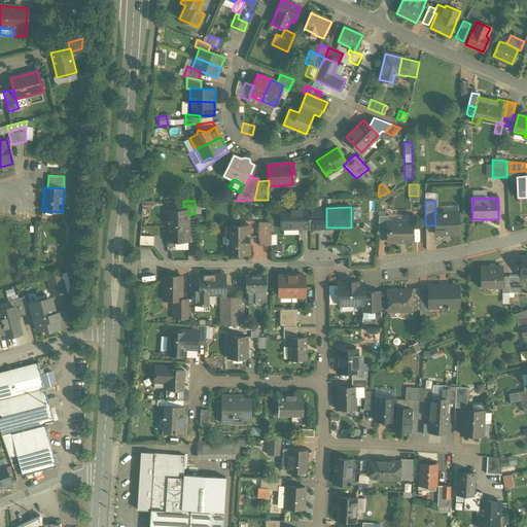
[(326,227),(326,209),(310,209),(309,209),(309,210),(309,229),(310,229),(326,227)]
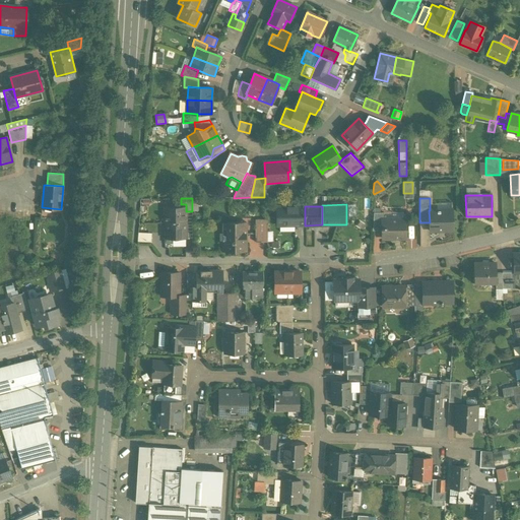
[(165,223),(186,223),(186,211),(186,207),(165,207),(165,223)]
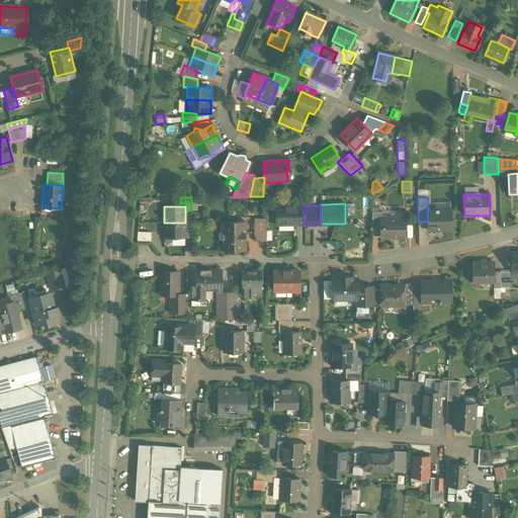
[(304,225),(304,206),(276,206),(276,225),(304,225)]
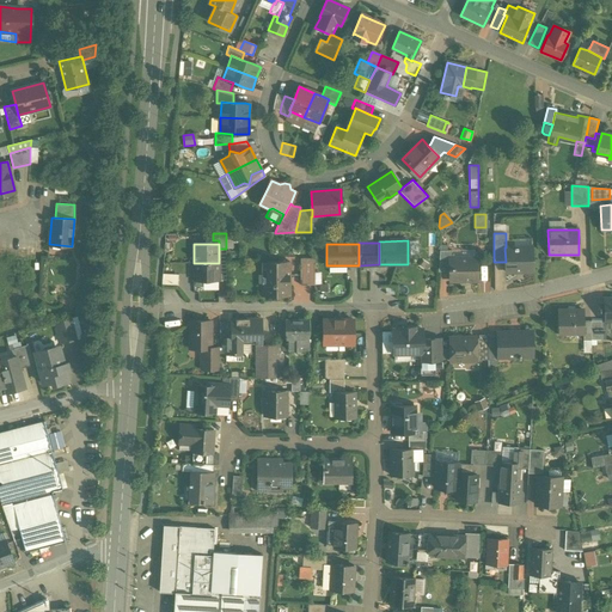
[(531,249),(518,249),(518,248),(506,248),(505,248),(506,262),(506,273),(532,271),(532,246),(531,246),(531,249)]
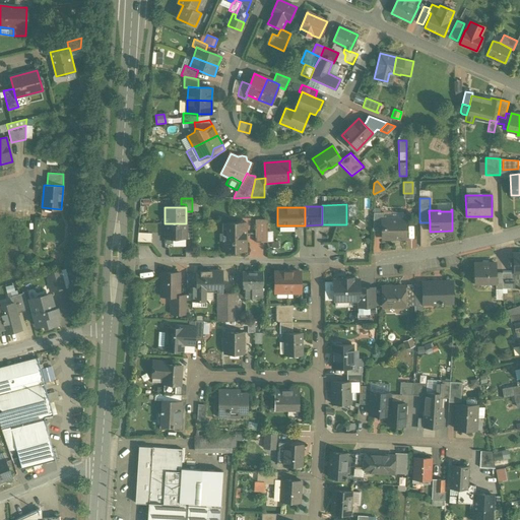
[(383,212),(374,213),(373,231),(383,231),(383,219),(384,219),(383,212)]
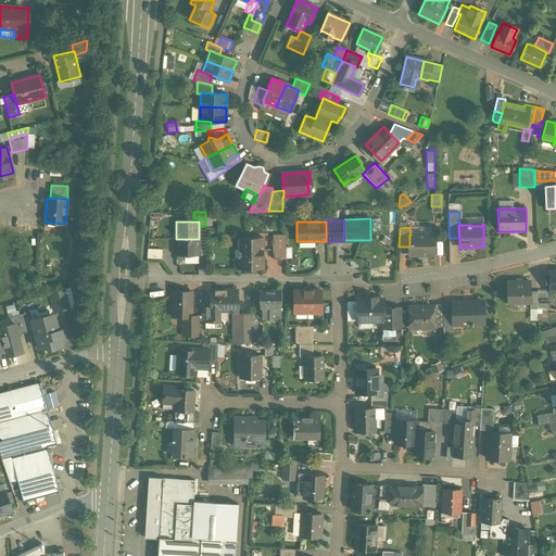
[(411,235),(409,235),(409,247),(409,255),(433,255),(433,235),(411,235)]
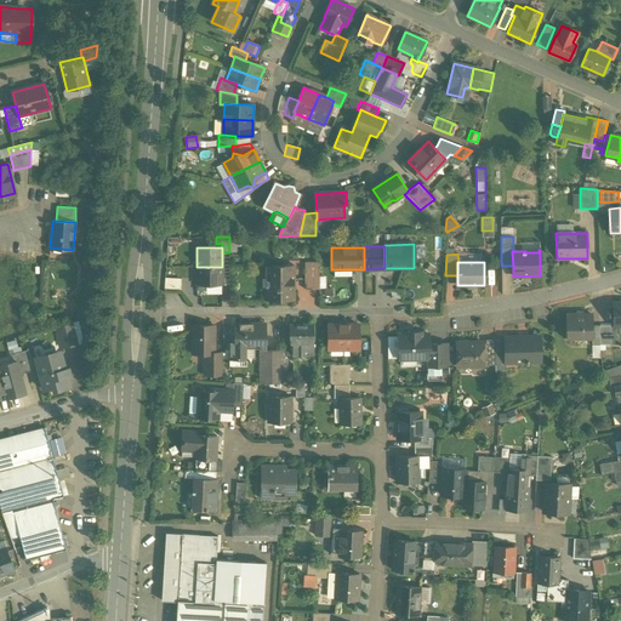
[(294,266),(271,266),(271,289),(266,289),(266,300),(294,300),(294,266)]
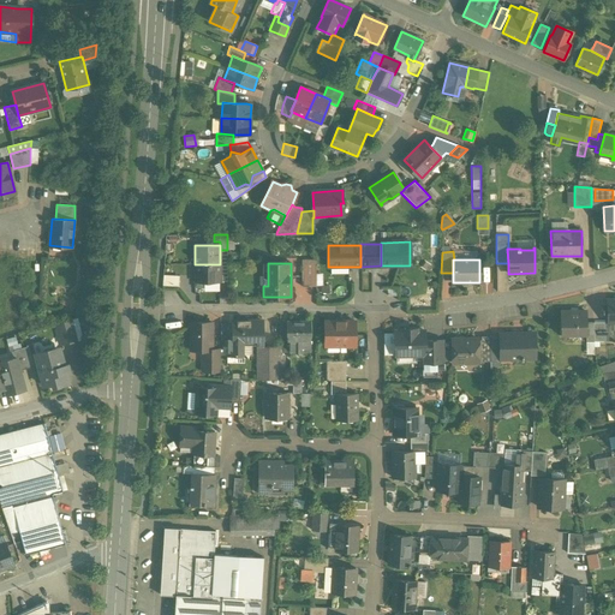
[(220,264),(195,264),(195,282),(220,282),(220,264)]
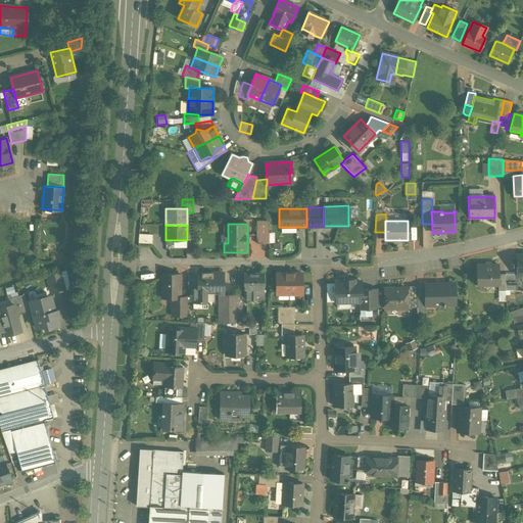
[(269,225),(256,226),(256,244),(269,243),(269,225)]
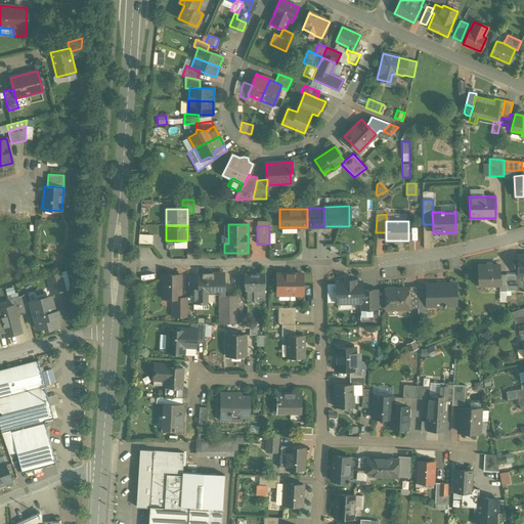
[(153,243),(153,233),(140,233),(139,243),(153,243)]
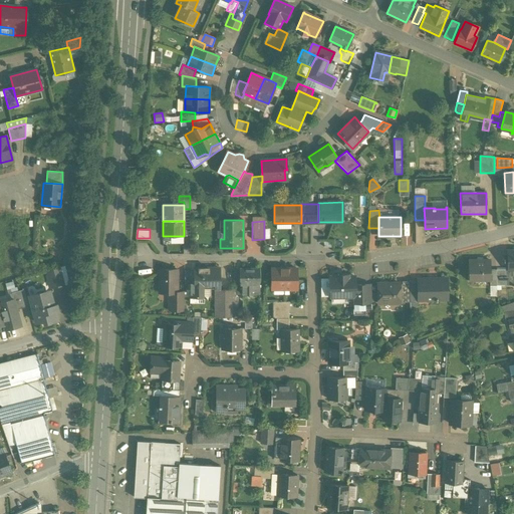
[(490,270),(490,260),(468,261),(469,281),(470,281),(470,280),(490,279),(491,279),(490,270)]
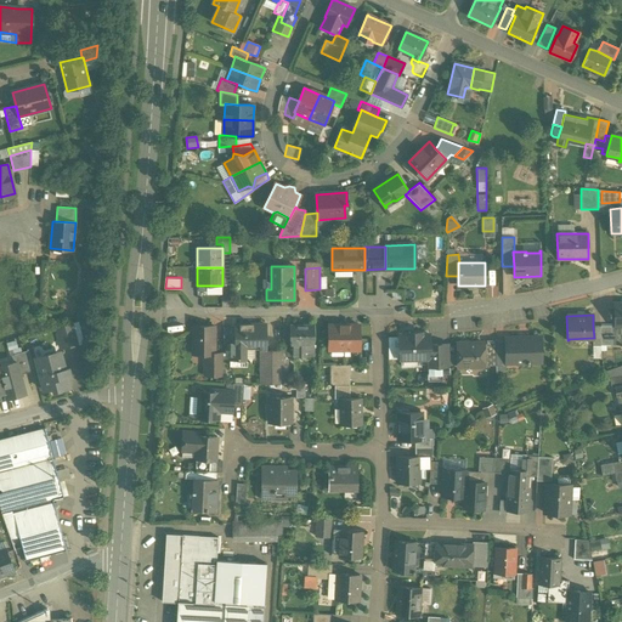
[(72,323),(57,327),(62,349),(77,345),(72,323)]
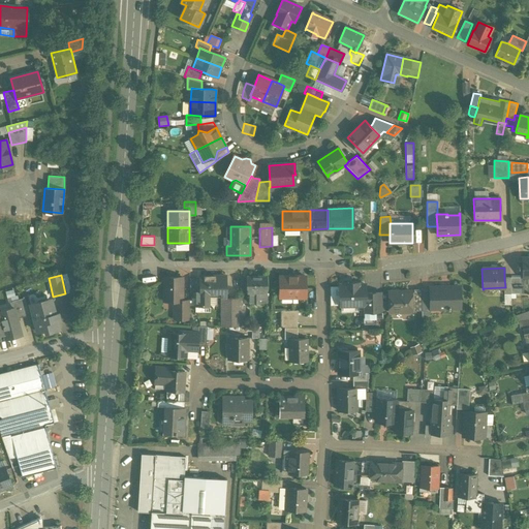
[(267,276),(246,276),(246,292),(246,293),(249,293),(249,304),(267,303),(267,292),(268,292),(267,276)]
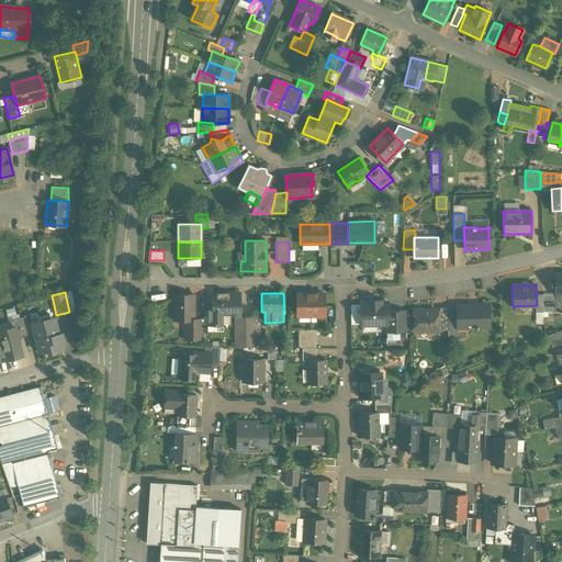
[(311,293),(298,293),(298,316),(311,316),(311,293)]
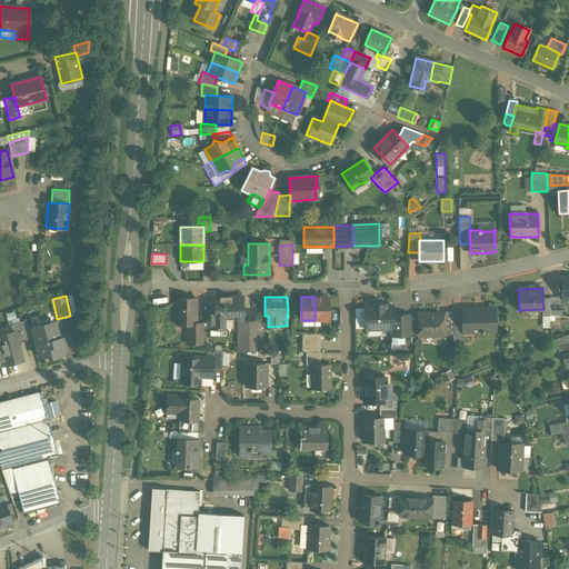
[(329,297),(315,297),(315,320),(329,320),(329,297)]
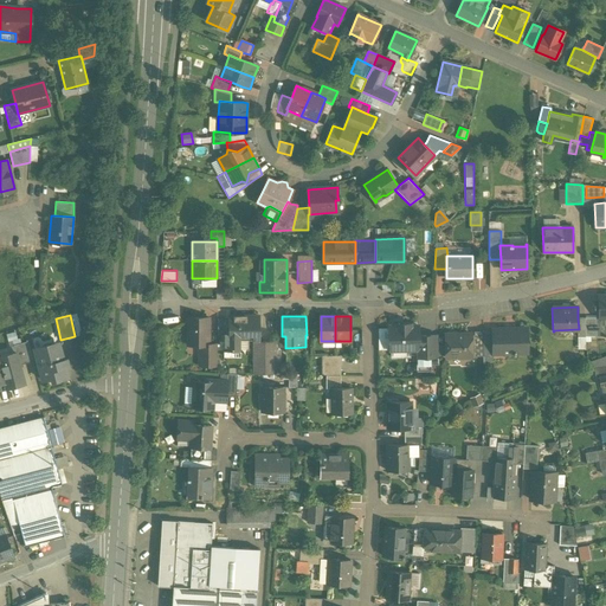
[(208,318),(187,317),(187,346),(199,346),(199,355),(204,355),(208,355),(208,345),(208,318)]
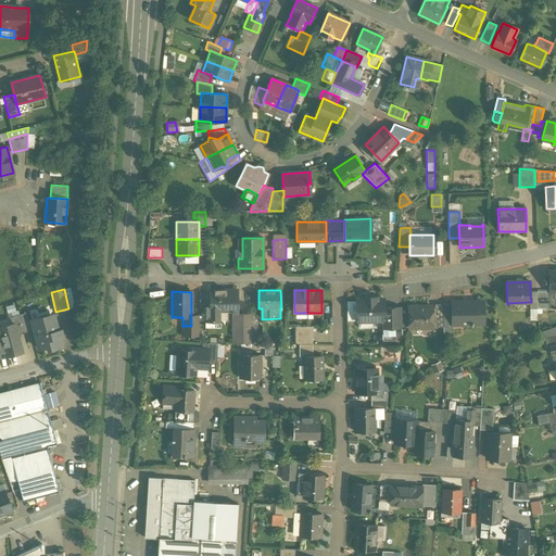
[(238,291),(211,291),(211,299),(205,299),(205,327),(219,327),(219,312),(219,308),(238,308),(238,291)]
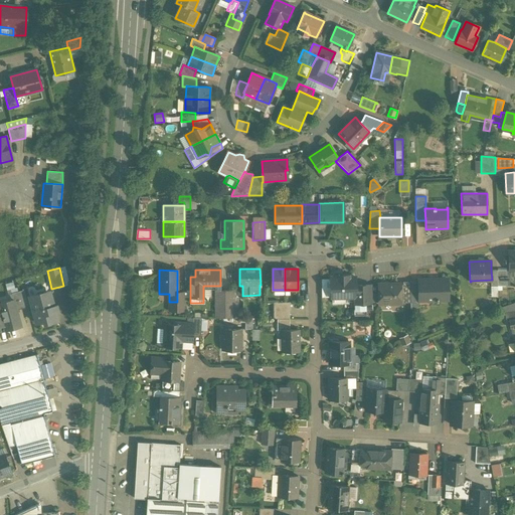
[(509,270),(497,271),(497,287),(510,287),(509,270)]
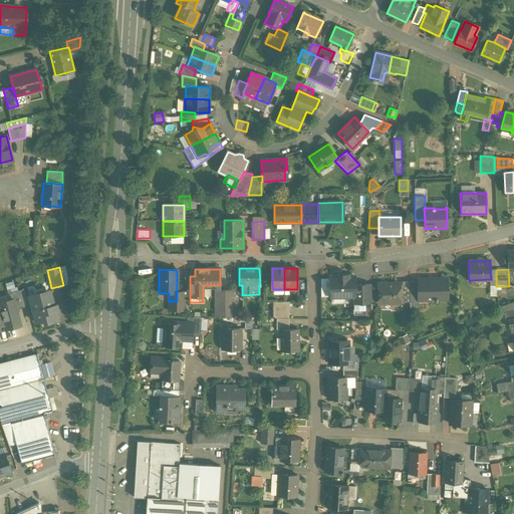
[(364,302),(364,285),(355,285),(354,277),(348,277),(348,275),(336,275),(336,277),(330,277),(330,296),(347,296),(347,299),(353,299),(353,303),(364,302)]
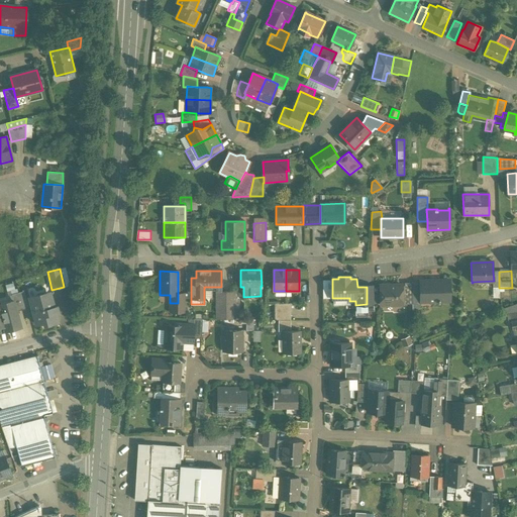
[(449,280),(420,281),(420,282),(420,283),(420,300),(437,300),(438,303),(438,304),(439,304),(439,302),(449,302),(449,280)]
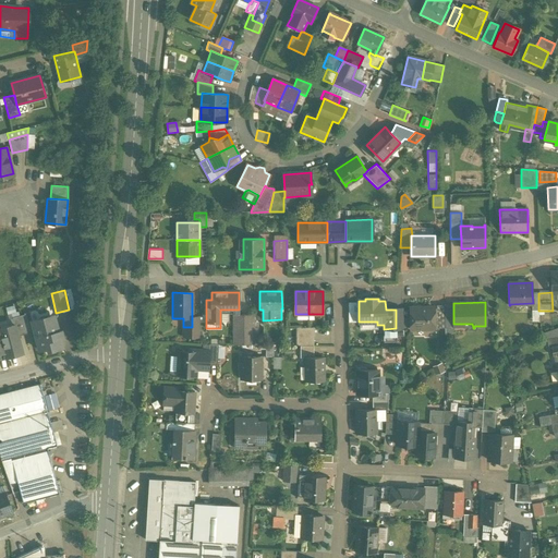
[(453,324),(453,305),(444,305),(445,318),(445,324),(453,324)]
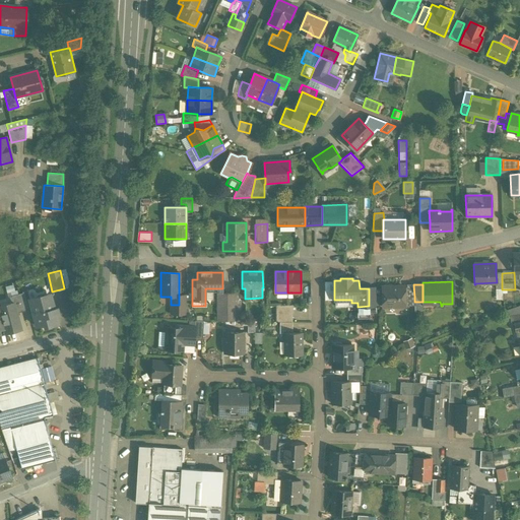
[(393,287),(391,286),(384,286),(383,287),(382,287),(383,307),(404,306),(404,287),(393,287)]
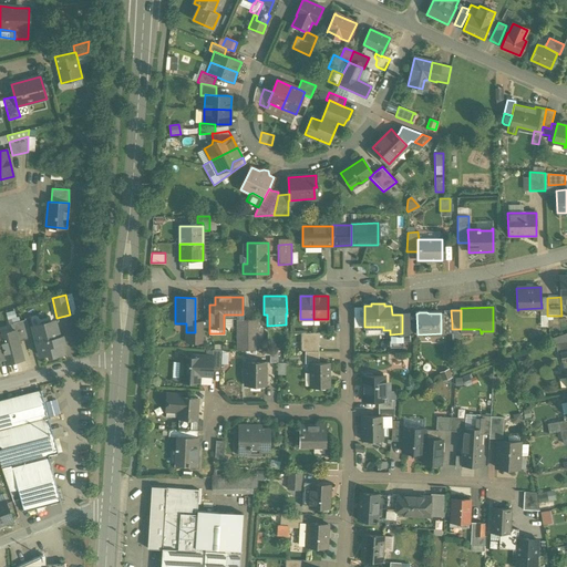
[(264,313),(258,313),(258,320),(258,329),(268,328),(267,326),(267,315),(264,315),(264,313)]
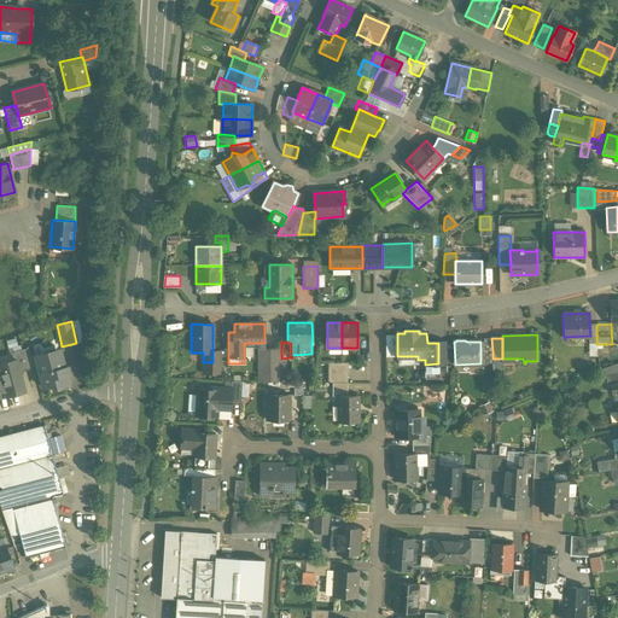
[(29,348),(22,350),(27,367),(34,366),(29,348)]
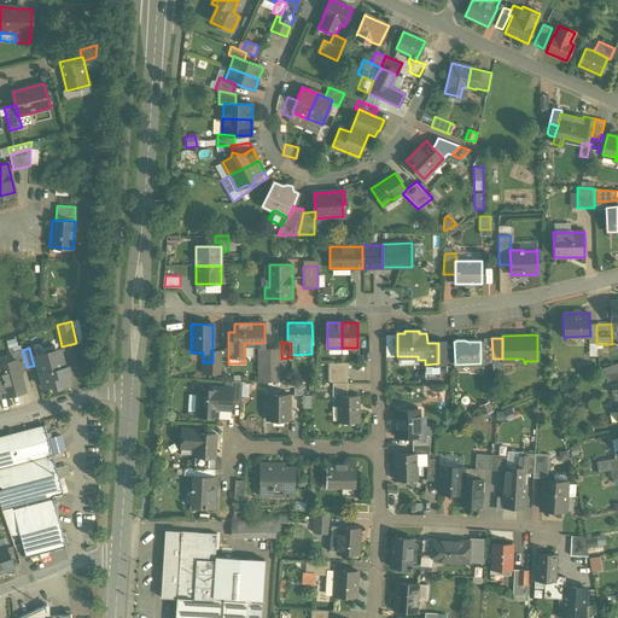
[(264,349),(258,349),(258,382),(281,382),(281,359),(281,349),(264,349)]
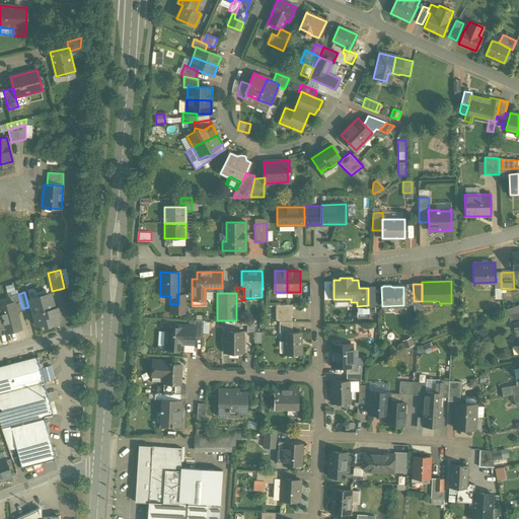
[(18,294),(11,296),(13,302),(14,302),(16,310),(22,308),(18,294)]
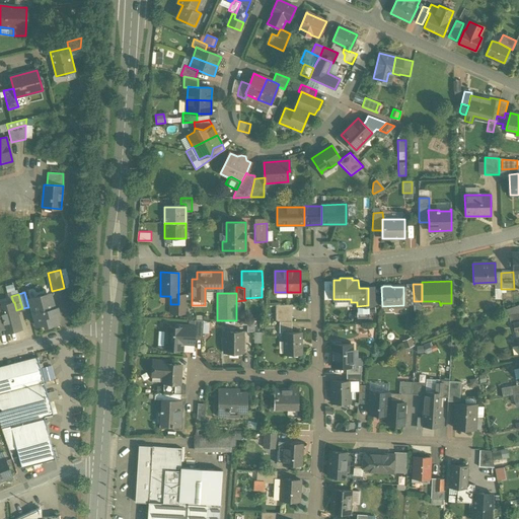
[(46,294),(36,297),(36,300),(30,301),(36,325),(45,323),(46,326),(52,324),(52,322),(58,321),(56,313),(59,313),(57,307),(54,308),(51,296),(46,297),(46,294)]
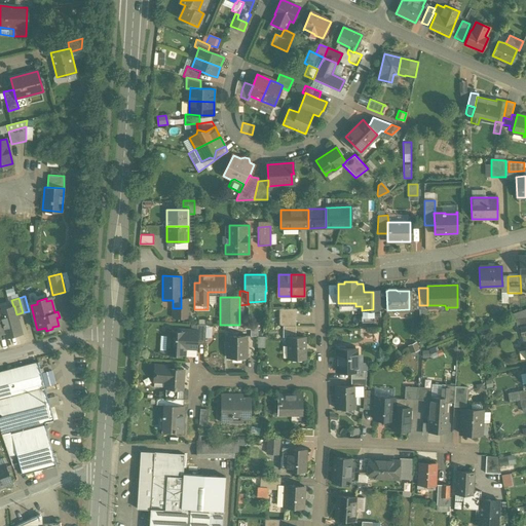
[(188,299),(181,299),(181,308),(177,308),(177,317),(189,317),(188,299)]
